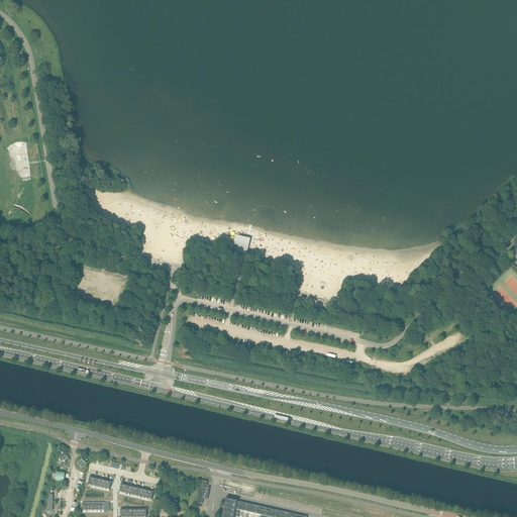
[(6,215),(12,219),(15,215),(19,217),(22,212),(12,206),(6,215)]
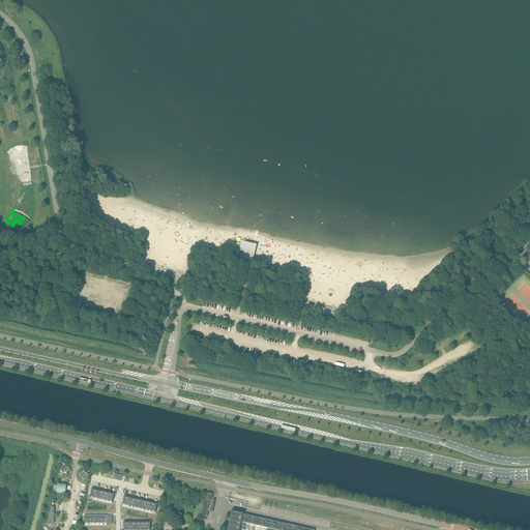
[(255,247),(241,244),(239,257),(252,260),(255,247)]
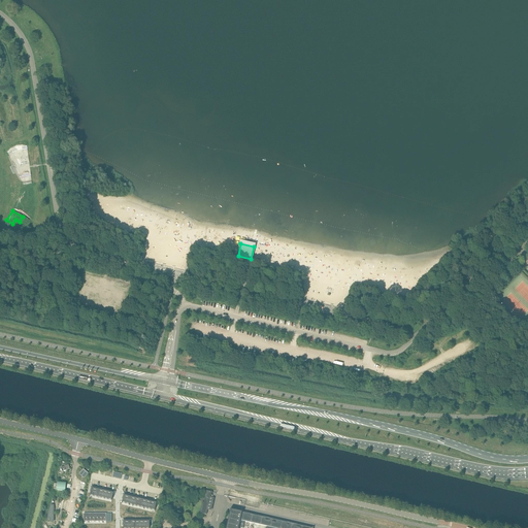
[(79,474),(84,479),(88,473),(84,469),(79,474)]
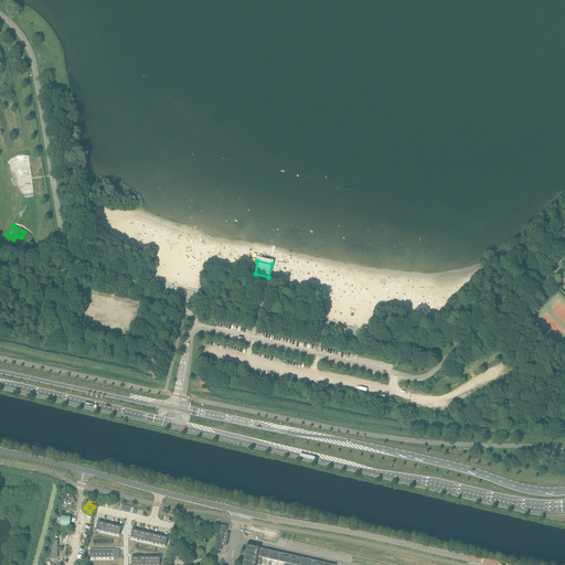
[(71,520),(71,516),(62,515),(61,524),(70,525),(71,520)]
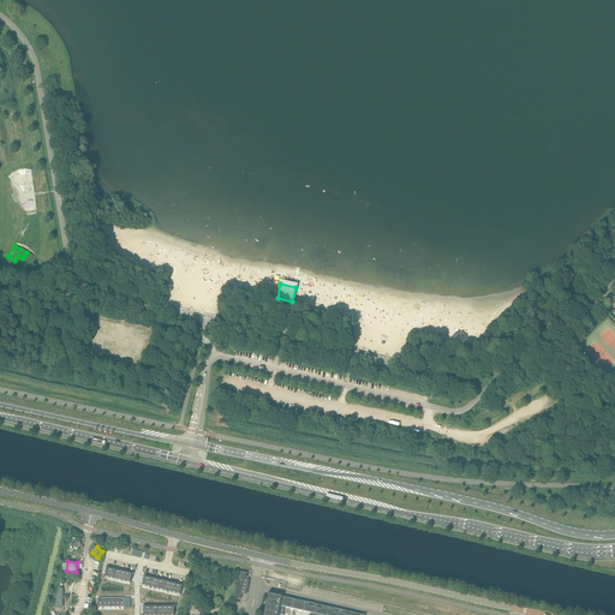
[(106,574),(105,577),(130,583),(131,580),(131,578),(132,574),(107,568),(106,572),(106,574)]
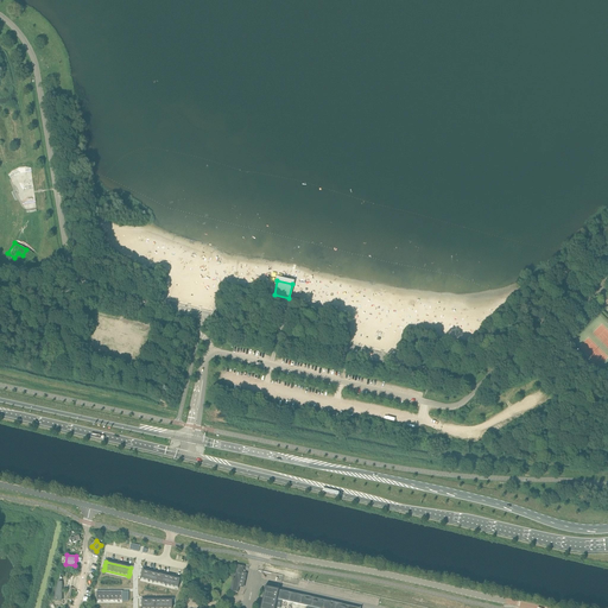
[(233,578),(229,591),(238,593),(241,576),(242,567),(239,567),(238,567),(235,578),(233,578)]
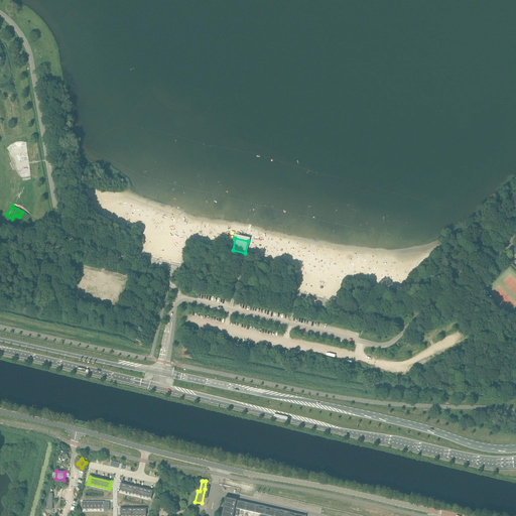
[(120,489),(119,491),(151,498),(152,496),(152,495),(153,492),(121,484),(120,488),(120,489)]
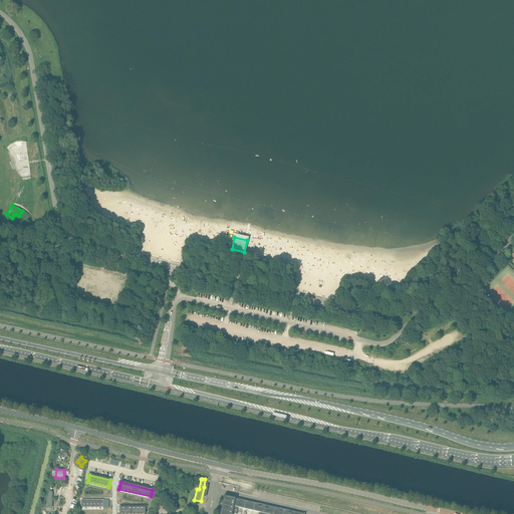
[(302,513),(224,496),(219,513),(233,513),(235,507),(266,513),(302,513)]
